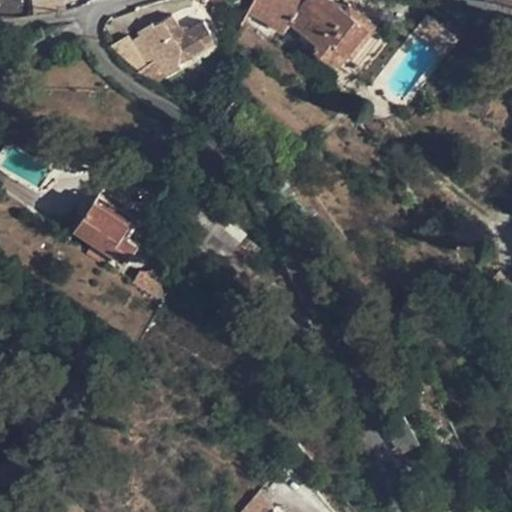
[(252,0),(247,10),(268,21),(268,25),(284,32),(291,23),(318,43),(315,48),(329,58),(338,47),(346,53),(352,57),(378,25),(356,8),(352,13),(345,8),(333,0),(252,0)]
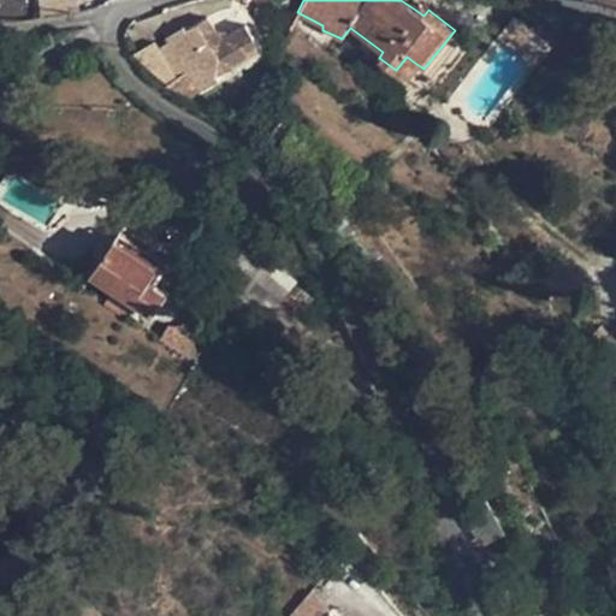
[(420,4),(415,10),(424,16),(428,10),(420,4)]
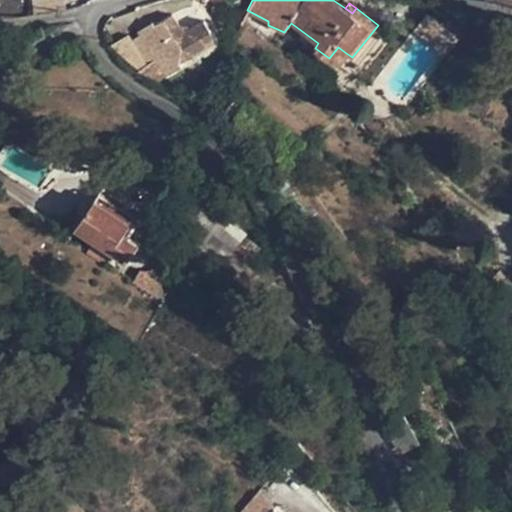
[(427,12),(414,28),(446,54),(459,37),(427,12)]
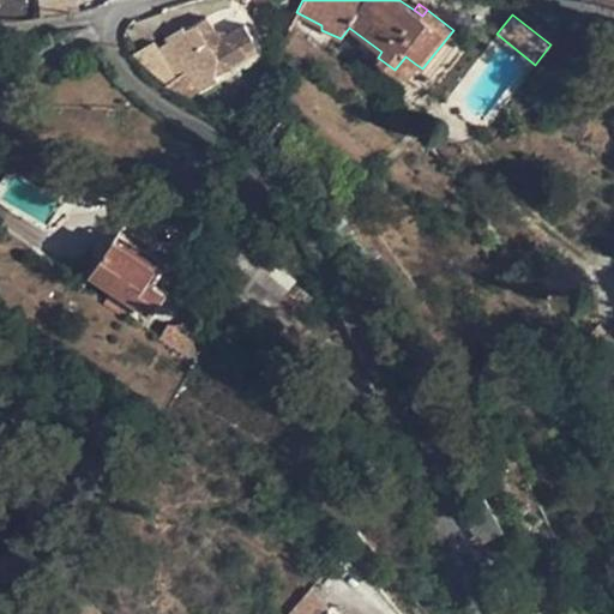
[(186,72),(198,90),(198,91),(217,80),(216,76),(260,49),(245,23),(221,38),(206,17),(187,29),(184,25),(166,37),(169,43),(186,72)]
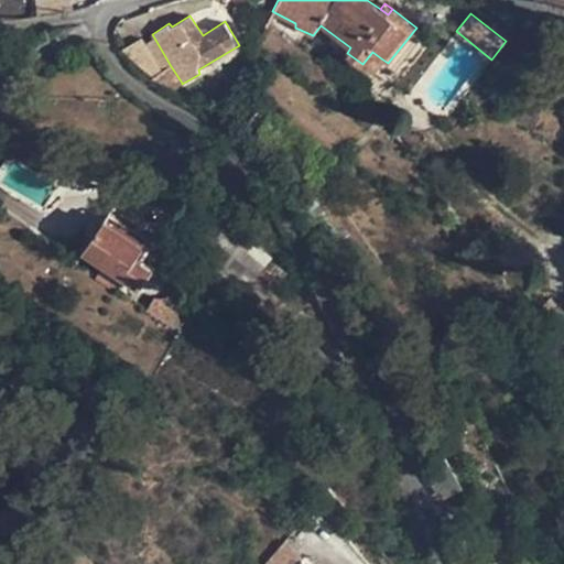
[(121,49),(149,82),(153,85),(165,93),(182,83),(171,66),(162,72),(143,46),(138,39),(121,49)]
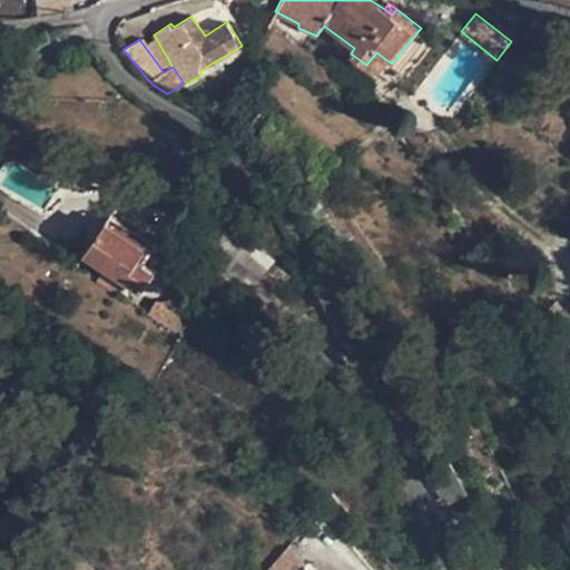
[(157,40),(145,47),(164,72),(173,67),(157,40)]
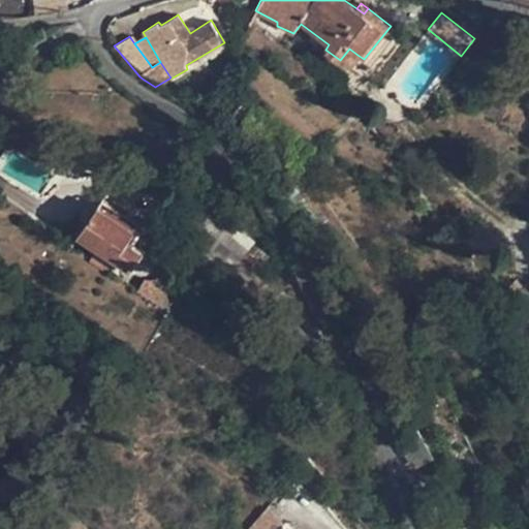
[(528,38),(522,37),(519,50),(528,52),(528,38)]
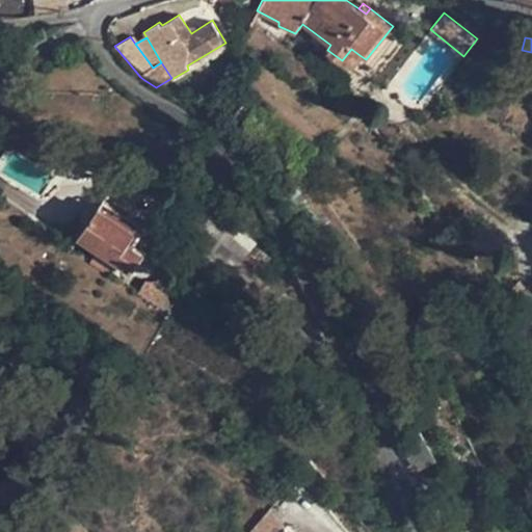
[(350,67),(355,61),(360,55),(351,49),(342,60),(350,67)]
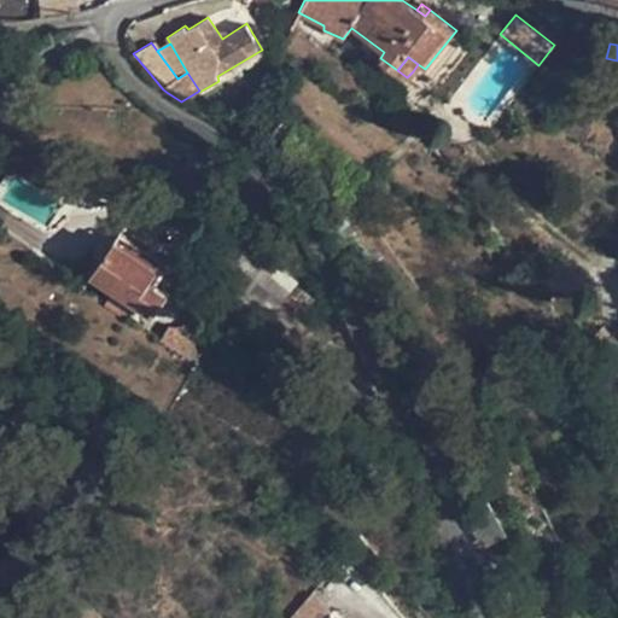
[(285,114),(274,129),(285,138),(296,123),(285,114)]
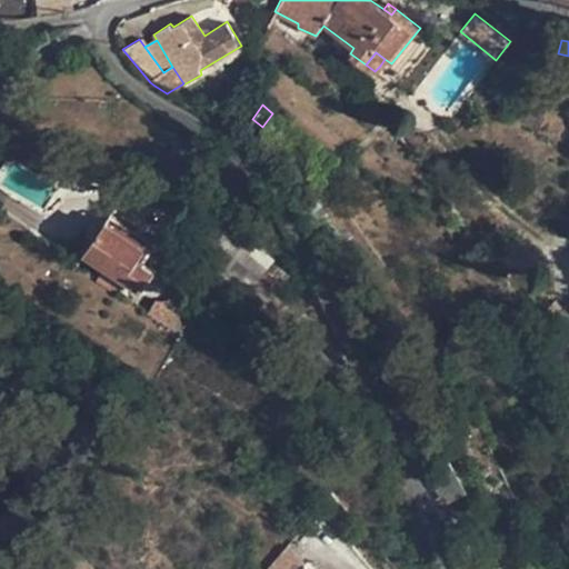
[(223,215),(216,223),(267,266),(273,258),(275,257),(223,215)]
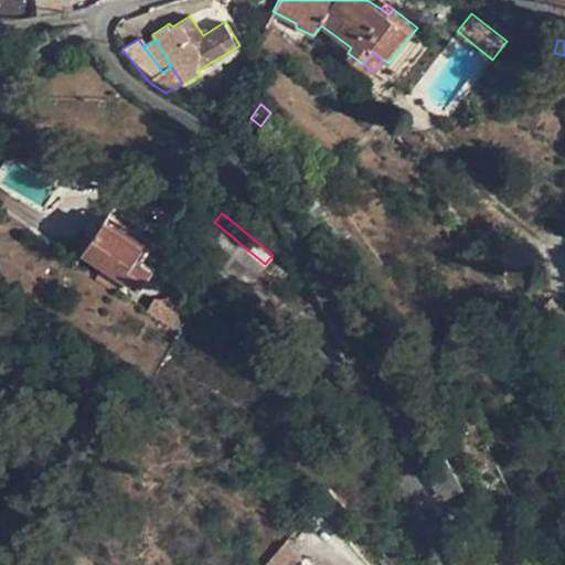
[(84,248),(106,263),(126,276),(141,286),(152,268),(142,260),(150,249),(104,219),(84,248)]
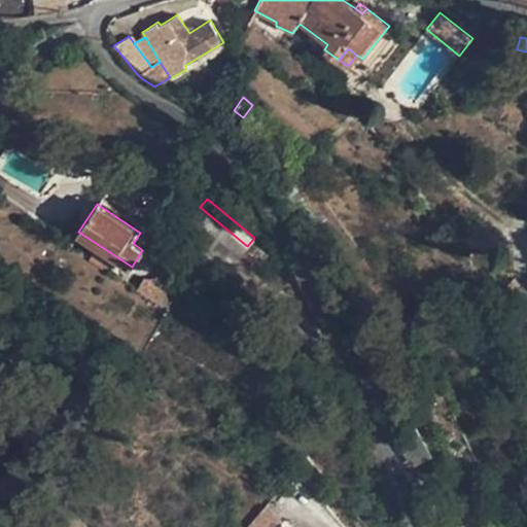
[(229,271),(247,246),(200,207),(180,231),(229,271)]
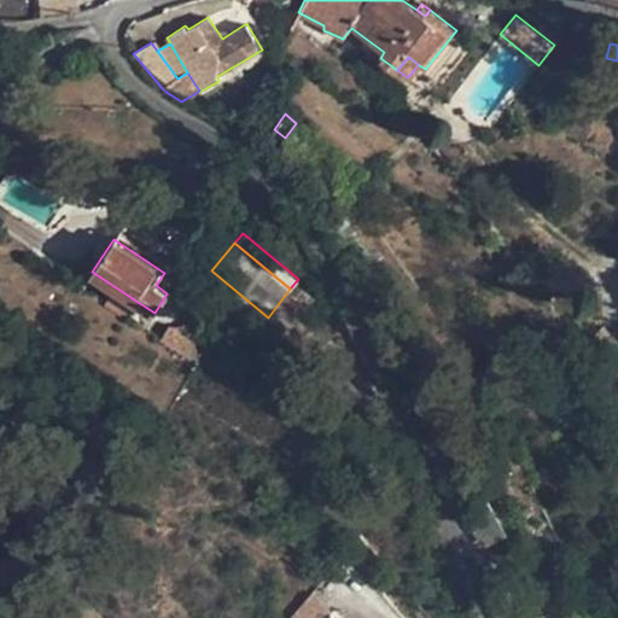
[(314,295),(297,280),(290,289),(308,303),(314,295)]
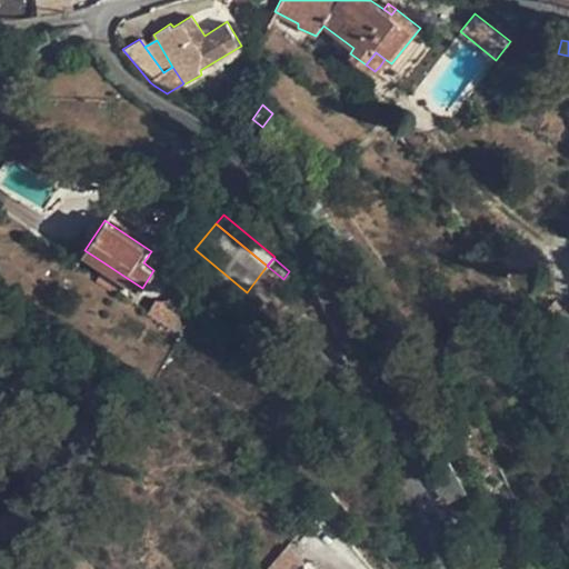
[(107,265),(97,279),(117,292),(127,278),(107,265)]
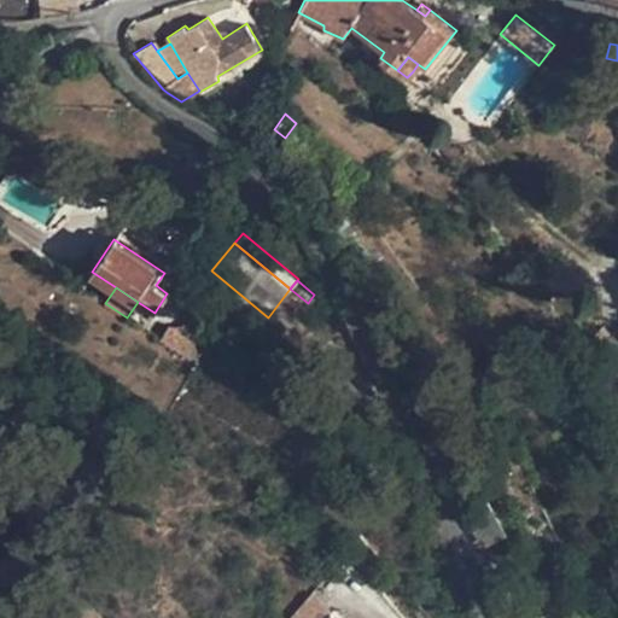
[(336,327),(308,303),(290,289),(268,318),(314,355),(336,327)]
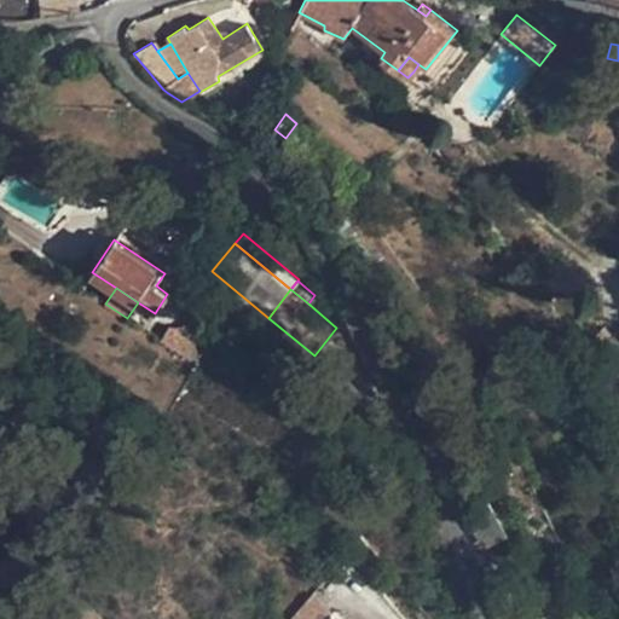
[(172,327),(162,341),(185,356),(190,337),(172,327)]
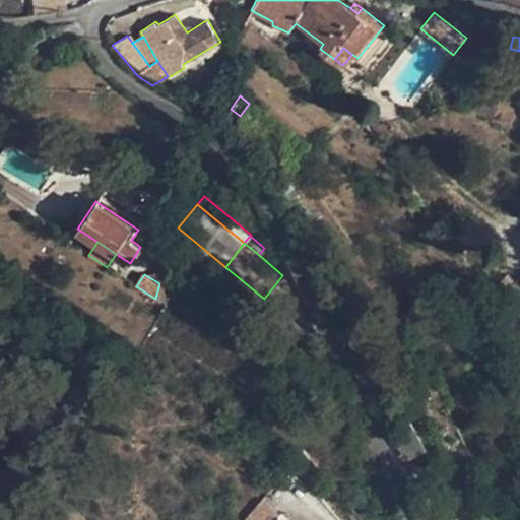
[(156,300),(165,286),(159,283),(155,299),(156,300)]
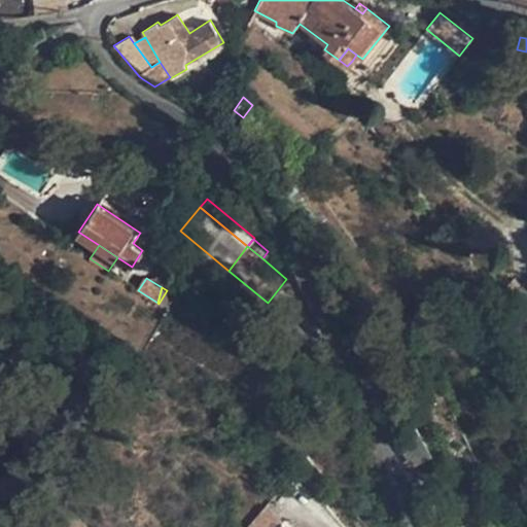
[(382,403),(386,411),(396,399),(394,396),(382,403)]
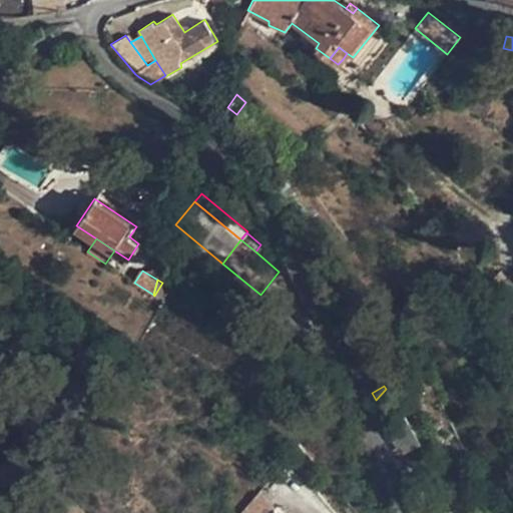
[(402,411),(384,420),(402,452),(419,442),(402,411)]
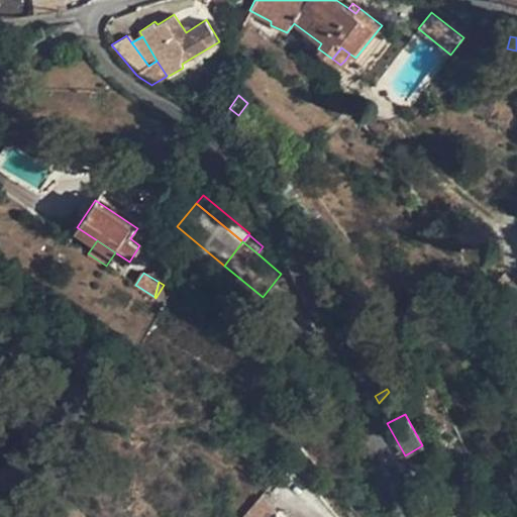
[(247,516),(282,516),(283,516),(264,500),(247,516)]
